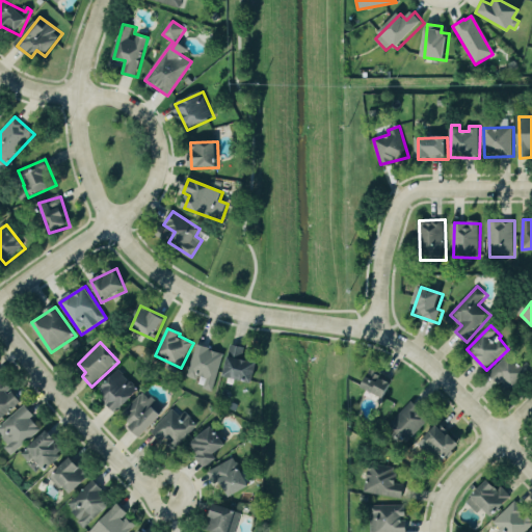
[(259,365),(244,362),(247,349),(232,345),(224,377),(255,384),(259,365)]
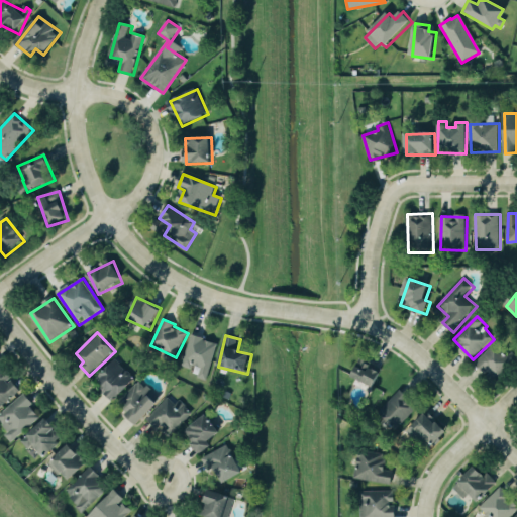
[(209,382),(217,342),(191,336),(184,367),(201,370),(199,379),(209,382)]
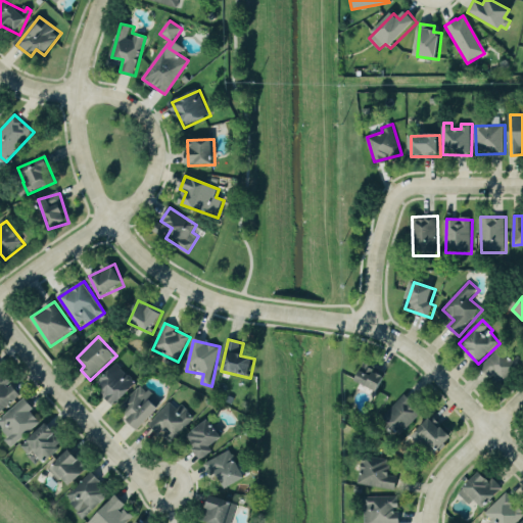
[(483,368),(502,384),(518,366),(498,349),(483,368)]
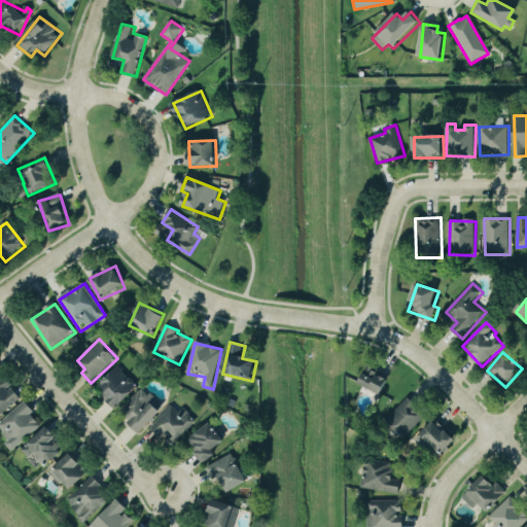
[(382,396),(392,379),(370,365),(359,384),(382,396)]
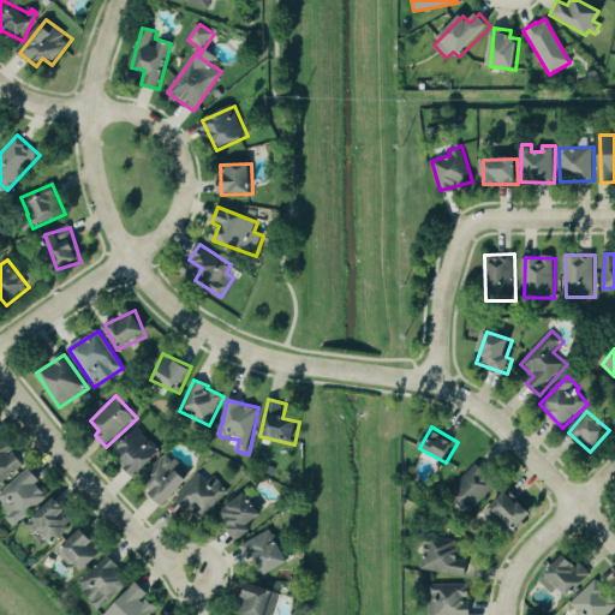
[(162,451),(138,428),(117,452),(127,461),(123,466),(137,479),(162,451)]
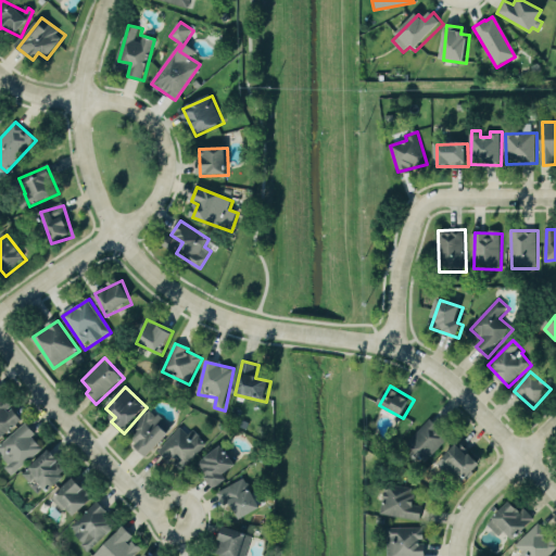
[(23,420),(4,397),(0,401),(0,437),(1,439),(23,420)]
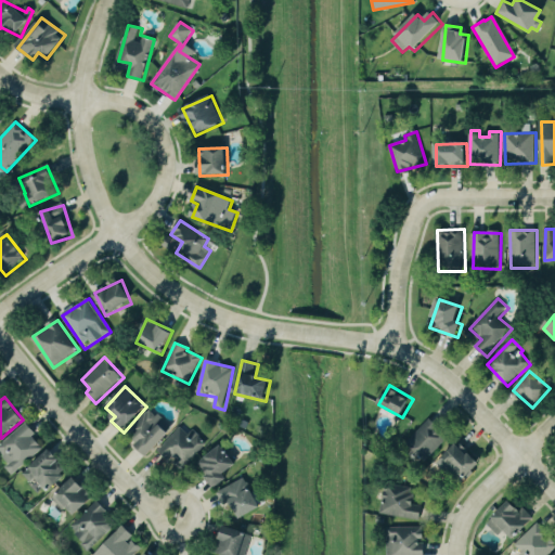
[(175,430),(151,408),(133,427),(140,434),(132,442),(149,456),(175,430)]
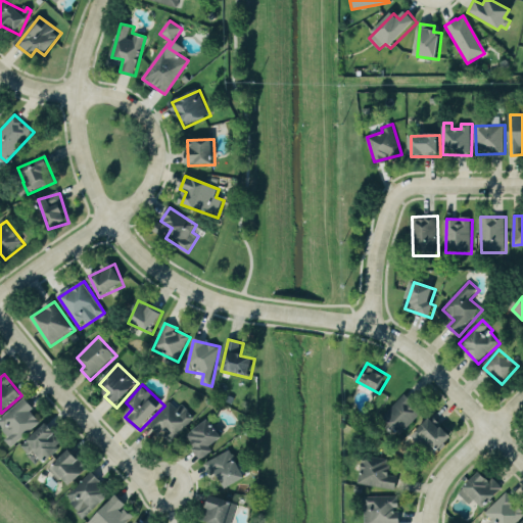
[(423,414),(407,395),(383,418),(400,435),(423,414)]
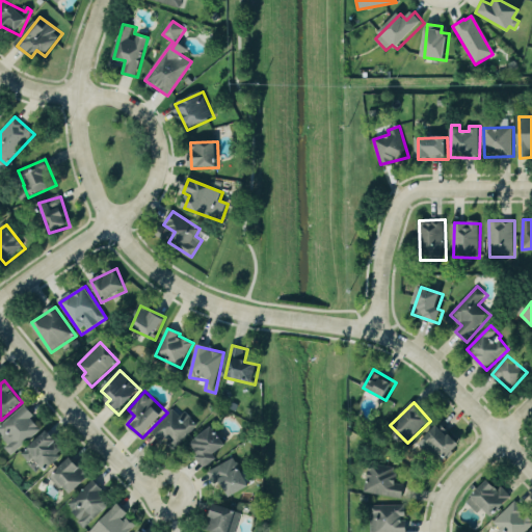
[(11,455),(43,431),(32,418),(35,416),(26,405),(0,426),(0,432),(9,444),(5,448),(11,455)]
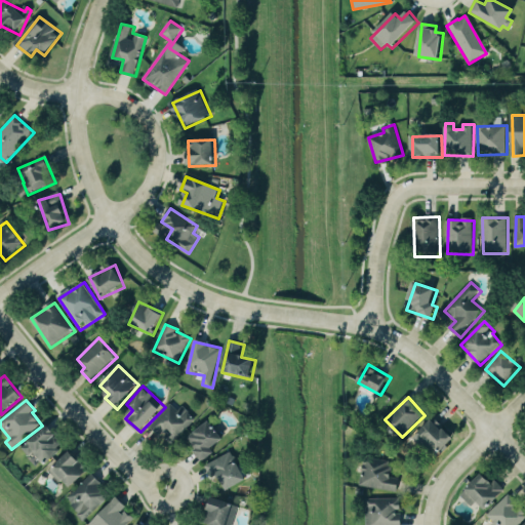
[(150,427),(159,435),(162,432),(173,443),(196,418),(184,407),(179,411),(171,404),(150,427)]
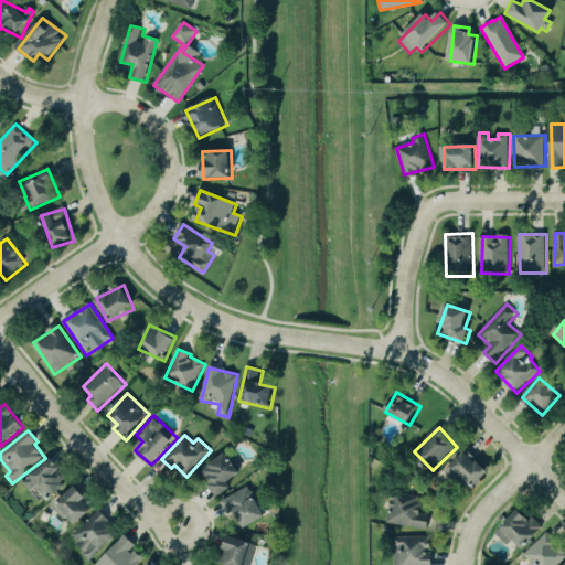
[(468,451),(450,468),(472,491),(490,475),(468,451)]
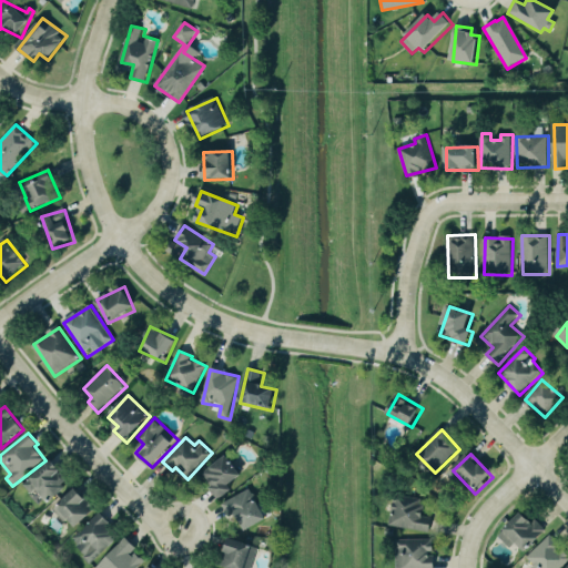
[(234,493),(230,486),(243,478),(230,457),(203,474),(221,500),(234,493)]
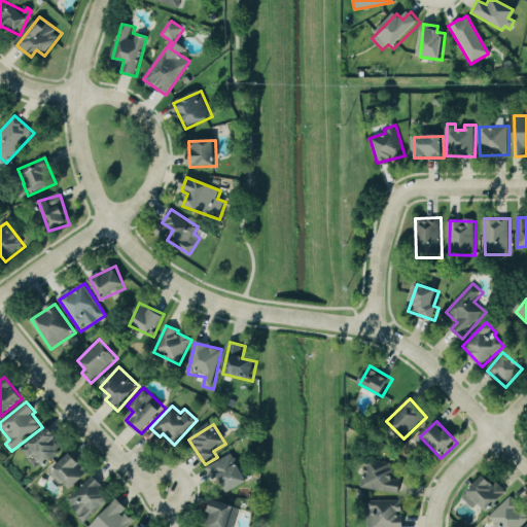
[(22,451),(30,459),(34,455),(45,467),(66,448),(47,427),(22,451)]
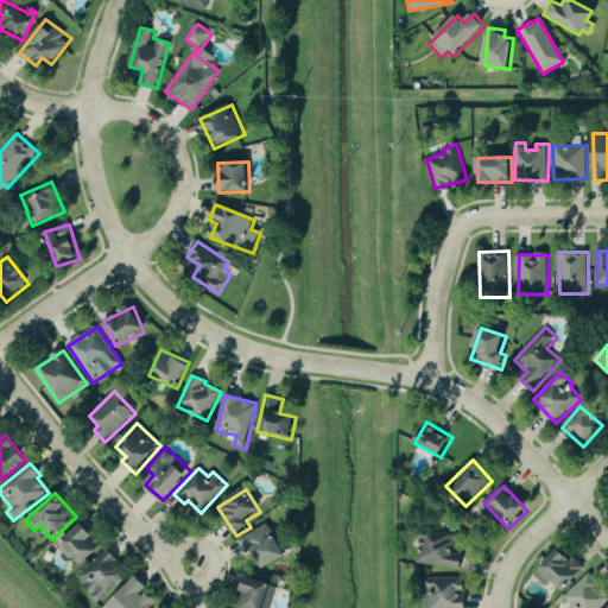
[(59,546),(82,568),(103,545),(81,524),(59,546)]
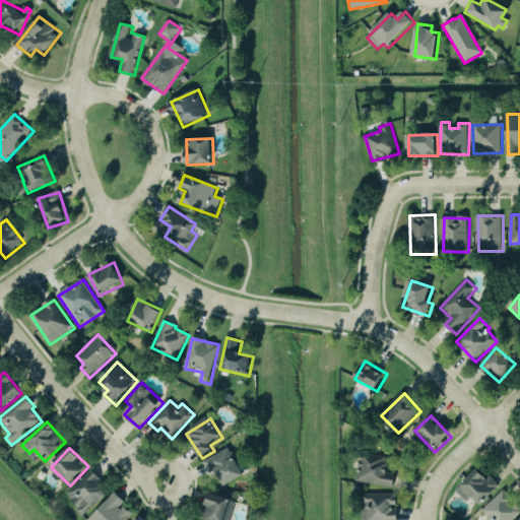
[(246,476),(231,448),(204,462),(210,473),(216,469),(225,488),(246,476)]
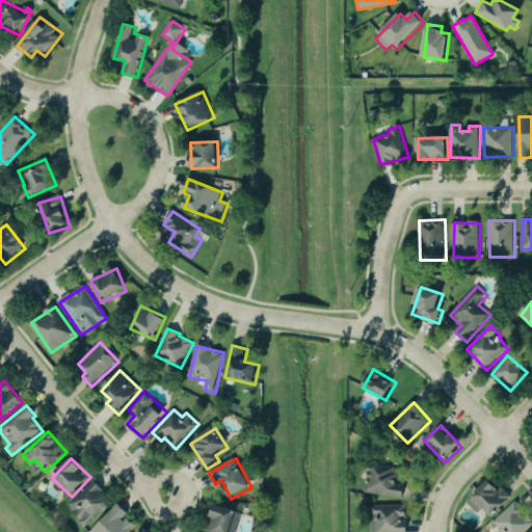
[(404,498),(405,485),(396,483),(398,469),(370,464),(366,494),(404,498)]
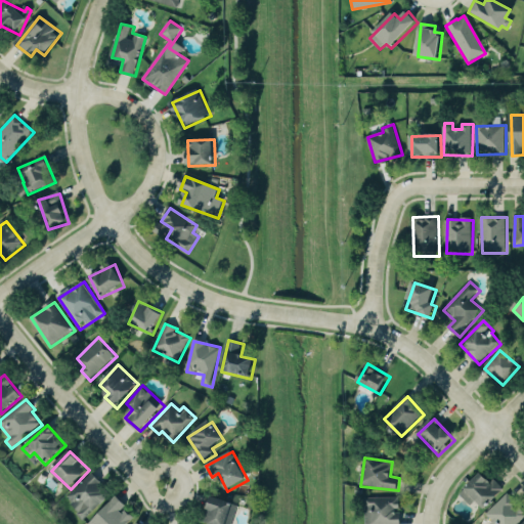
[(461,494),(472,507),(477,501),(485,510),(506,491),(494,479),(491,482),(483,474),(461,494)]
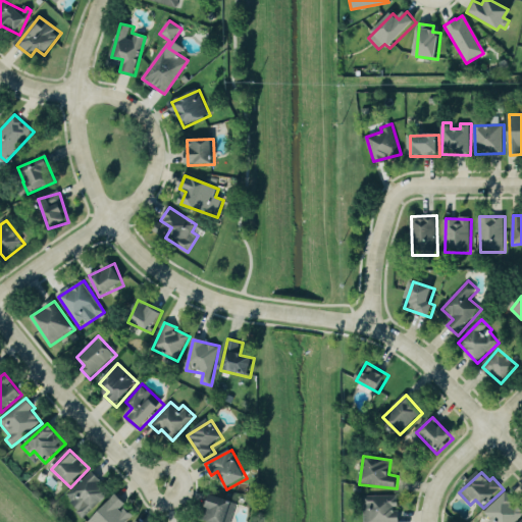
[(66,497),(86,517),(111,493),(92,473),(66,497)]
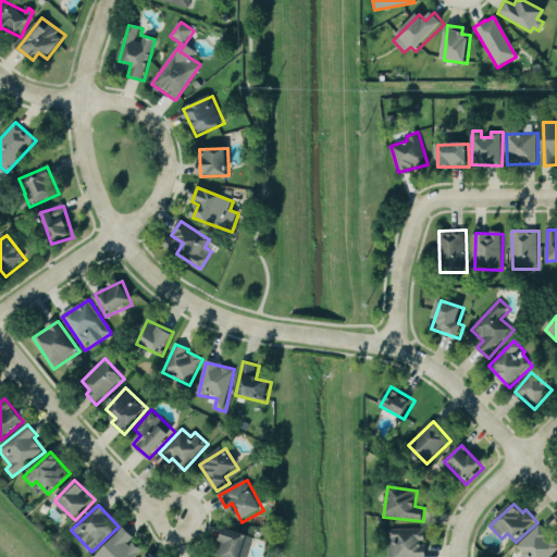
[(556,546),(548,536),(551,535),(541,525),(516,547),(523,556),(549,556),(556,551),(556,546)]
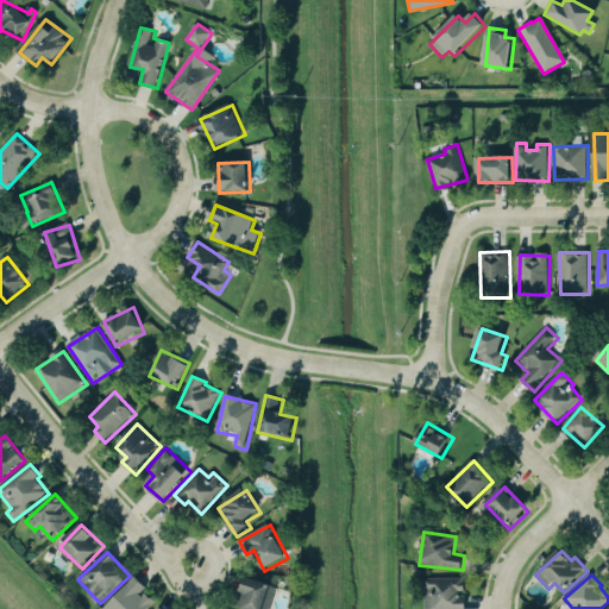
[(106,608),(151,608),(156,603),(144,592),(148,588),(135,577),(106,608)]
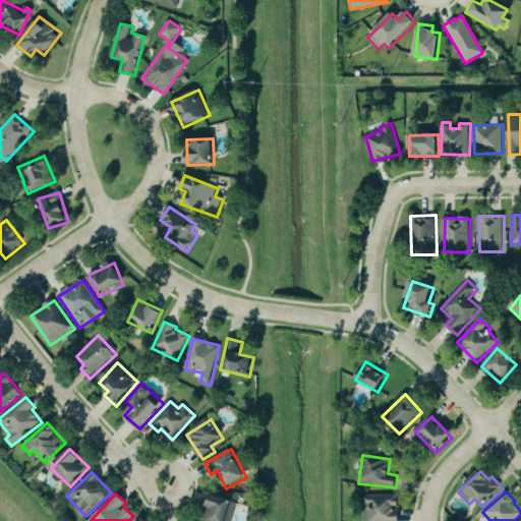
[(231,520),(237,504),(212,495),(204,520),(207,520),(231,520)]
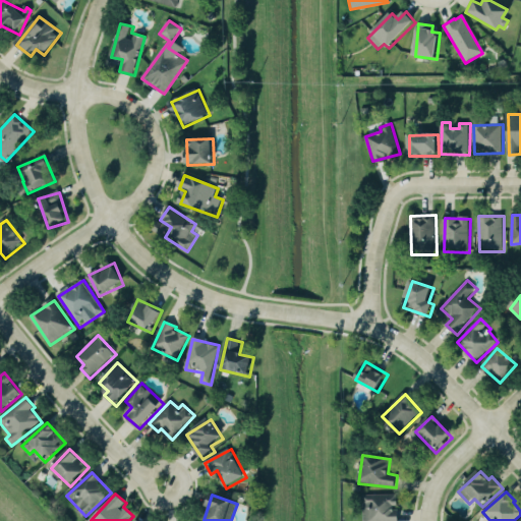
[(399,520),(399,495),(364,496),(363,520),(399,520)]
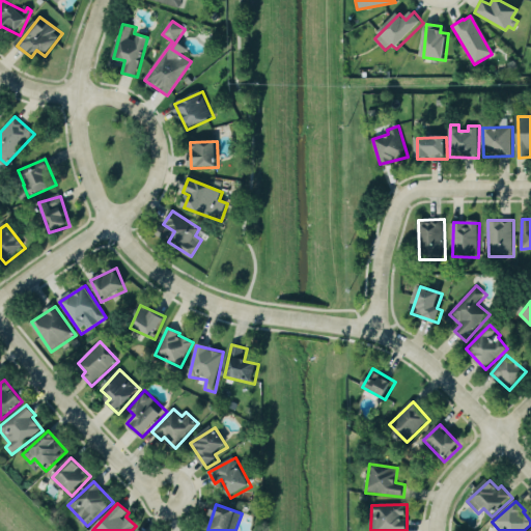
All buildings are outlined.
